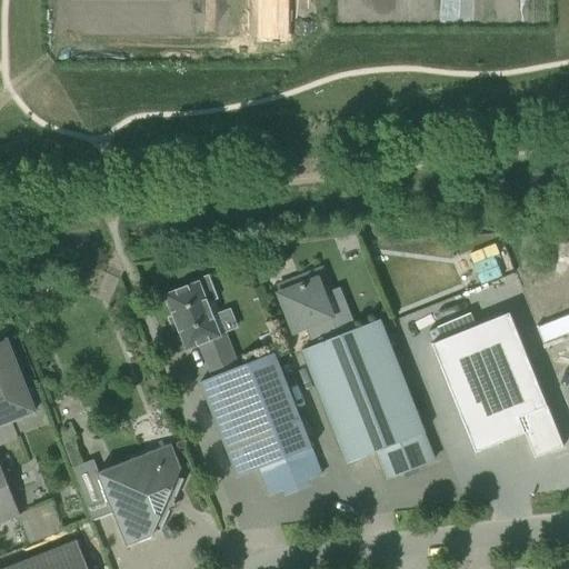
[(312,347),(299,351),(343,466),(376,452),(386,479),(435,460),(423,433),(425,433),(380,320),(338,337),(330,318),(331,318),(322,296),(330,292),(321,270),(299,279),(276,287),(279,295),(295,332),(305,328),(312,347)]
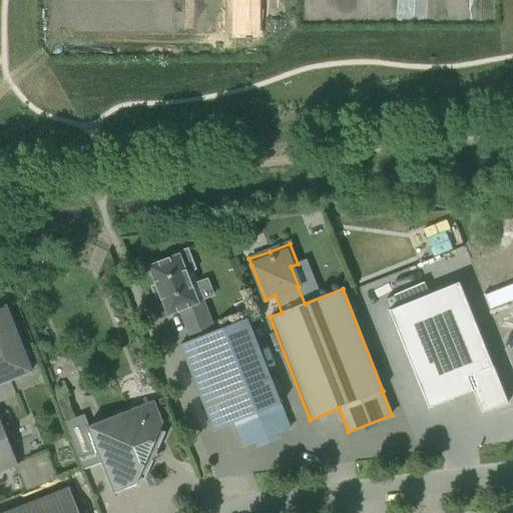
[(174,257),(149,267),(168,316),(179,311),(185,325),(196,321),(202,336),(214,332),(202,301),(214,296),(207,280),(196,285),(191,287),(189,282),(186,275),(191,273),(183,253),(174,257)]
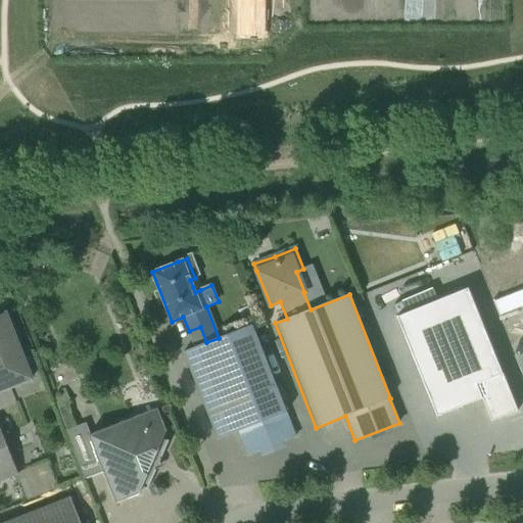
[(491,420),(518,410),(469,286),(397,315),(437,416),(482,397),(491,420)]
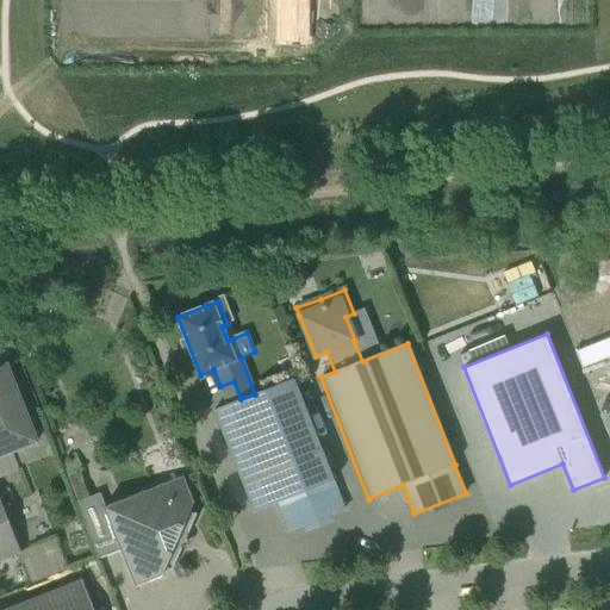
[(598,362),(591,346),(577,350),(576,350),(574,350),(582,368),(598,362)]
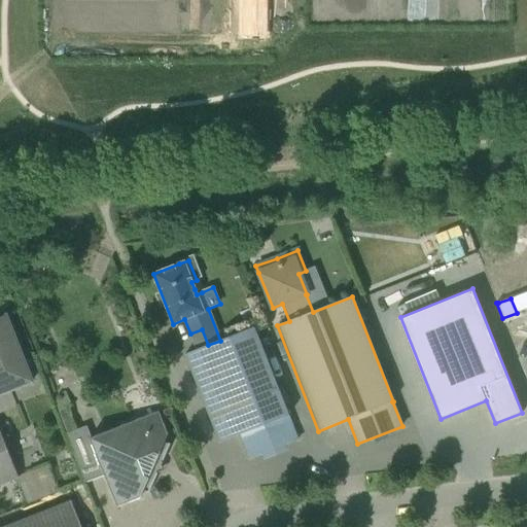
[(0,394),(32,382),(6,317),(1,303),(0,303),(0,394)]
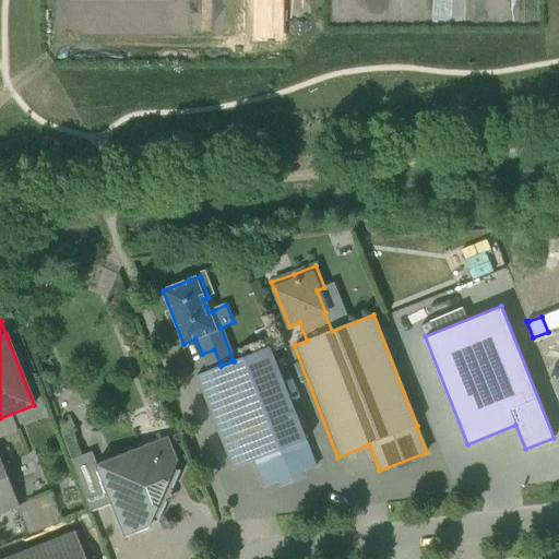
[(209,371),(195,377),(233,470),(254,461),(265,486),(316,466),(306,441),(307,440),(270,347),(234,361),(221,366),(209,371)]
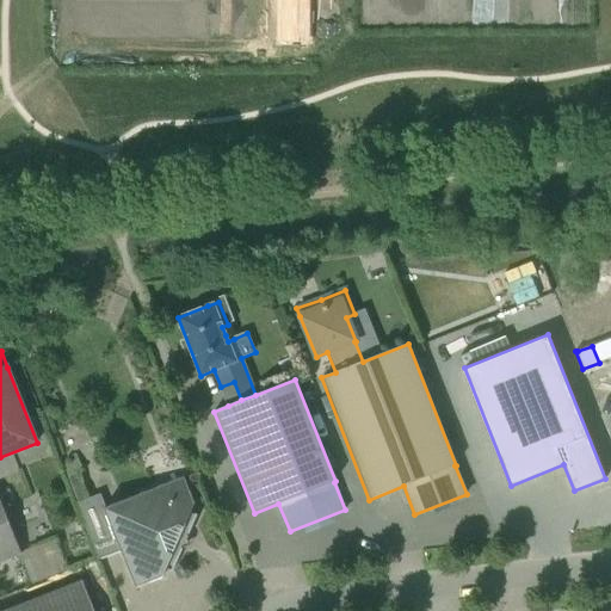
[(172,572),(197,514),(190,512),(195,504),(184,476),(104,508),(98,495),(76,504),(99,561),(121,553),(135,588),(162,578),(166,569),(172,572)]
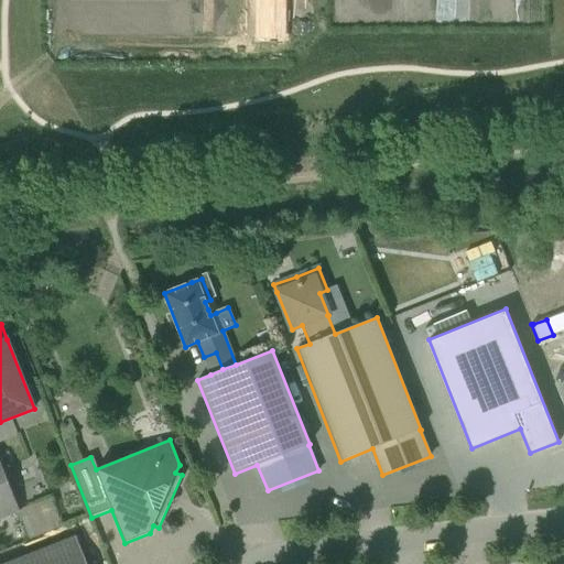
[(0,518),(18,511),(0,465),(0,518)]
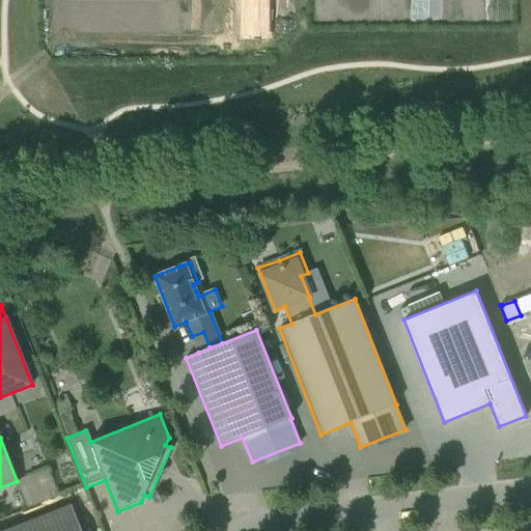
[(82,530),(72,504),(2,530),(82,530)]
